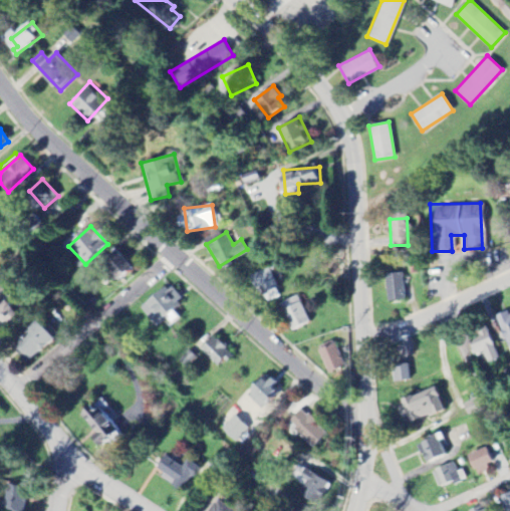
[(136,265),(117,249),(104,263),(122,279),(136,265)]
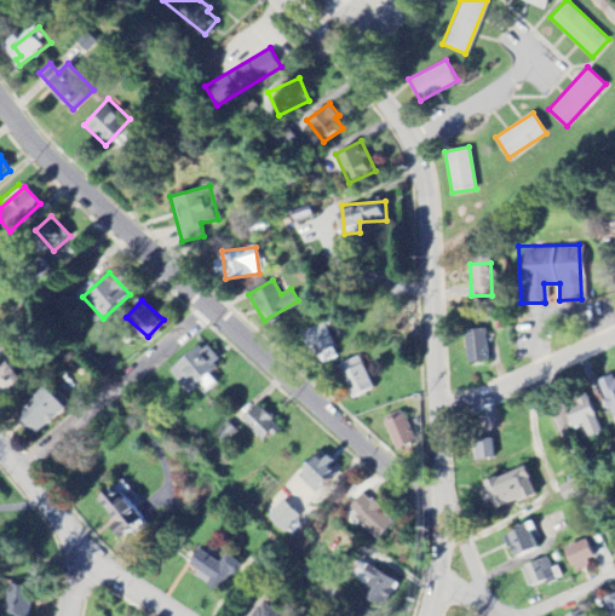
[(312,356),(333,345),(322,321),(300,330),(312,356)]
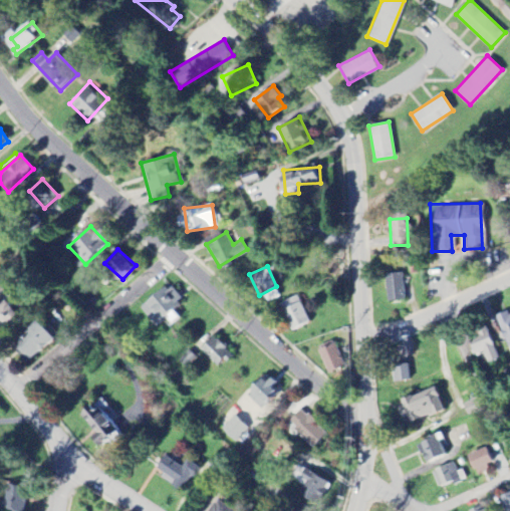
[(399,300),(398,272),(380,272),(381,301),(399,300)]
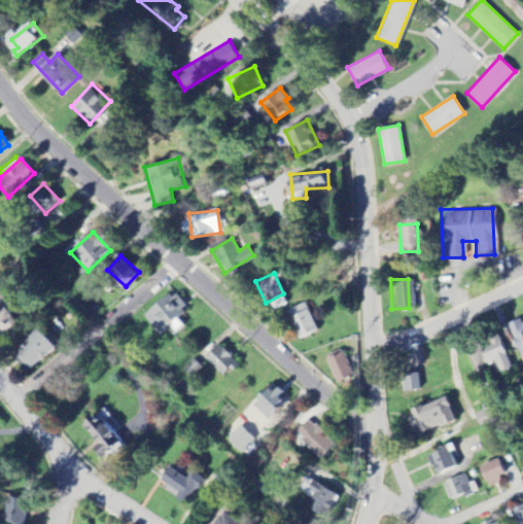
[(160,334),(170,324),(175,330),(183,323),(178,318),(188,310),(172,290),(143,315),(160,334)]
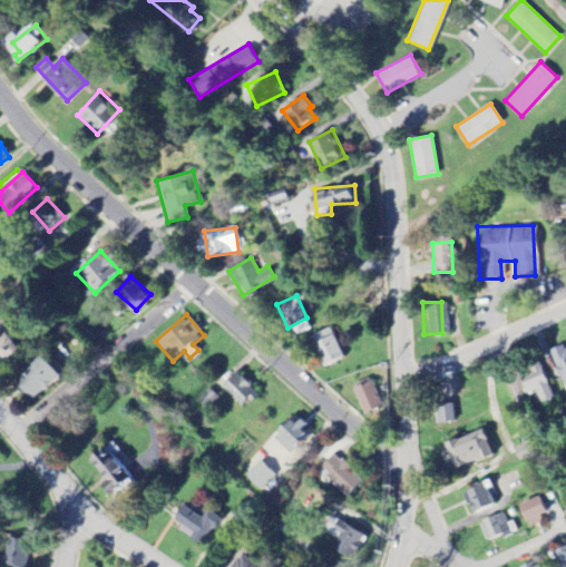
[(323,365),(342,357),(327,325),(309,334),(323,365)]
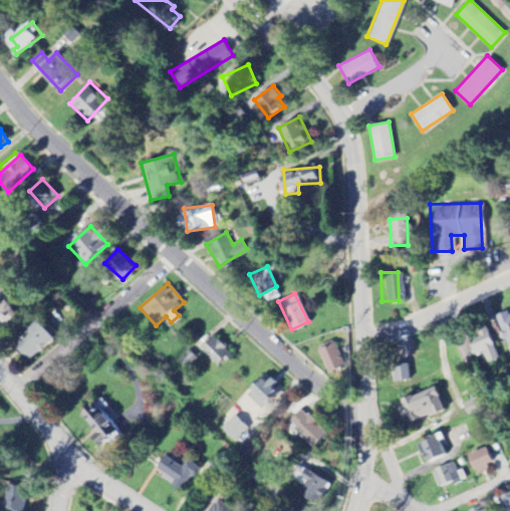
[(25,318),(11,298),(0,305),(0,317),(8,330),(25,318)]
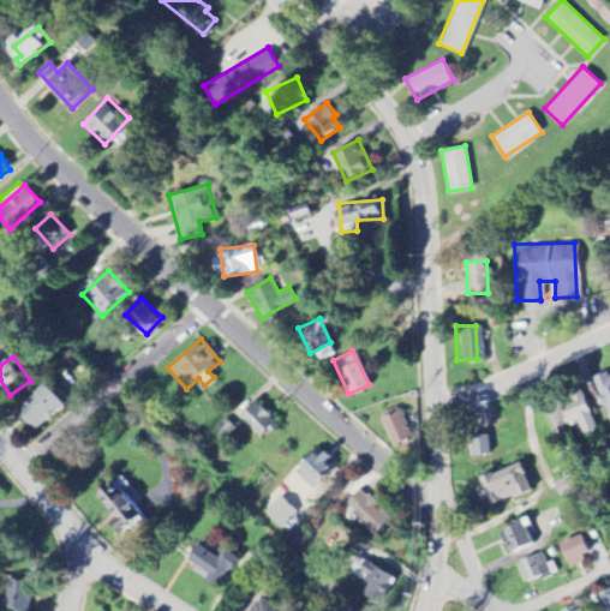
[(602,420),(609,417),(609,369),(590,375),(602,420)]
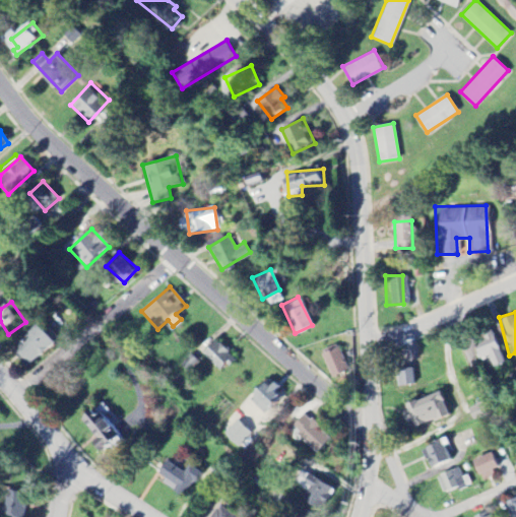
[(30,363),(58,342),(45,323),(16,342),(30,363)]
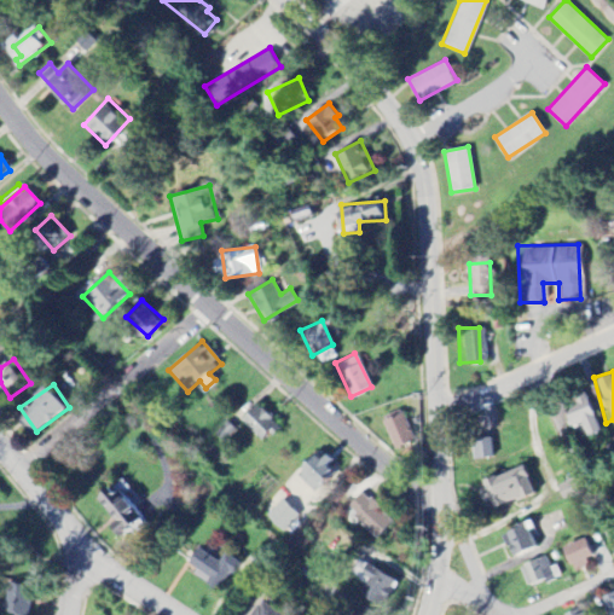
[(556,400),(563,427),(578,423),(580,434),(592,430),(584,394),(556,400)]
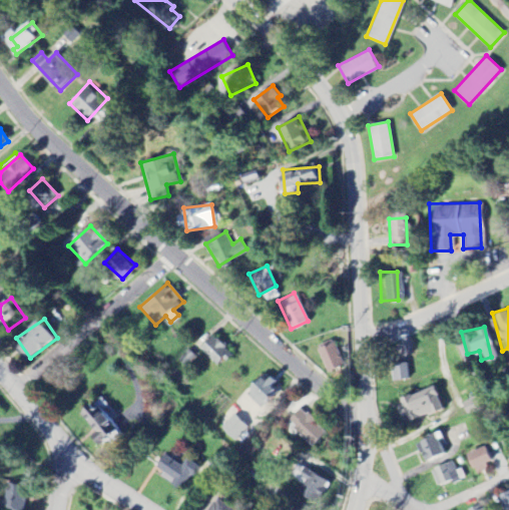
[(200,347),(215,367),(230,355),(215,335),(200,347)]
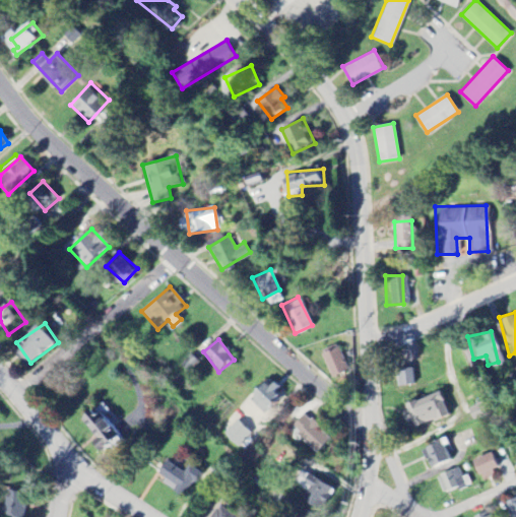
[(341,370),(334,345),(317,350),(324,376),(341,370)]
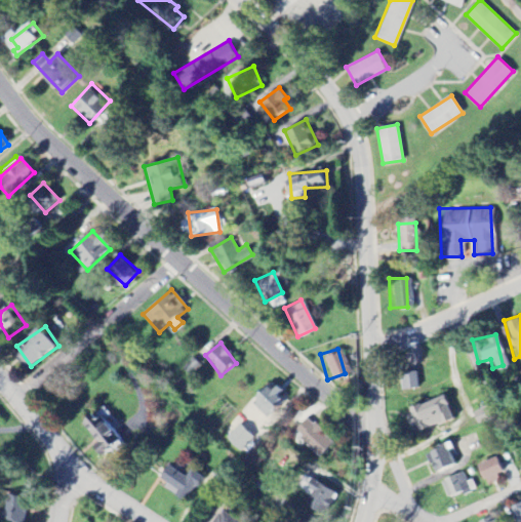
[(276,399),(269,391),(268,392),(262,384),(248,395),(262,411),(276,399)]
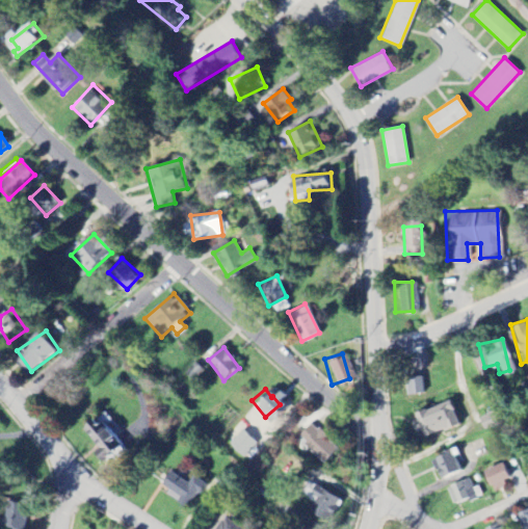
[(408,421),(416,438),(452,422),(443,399),(408,413),(412,420),(408,421)]
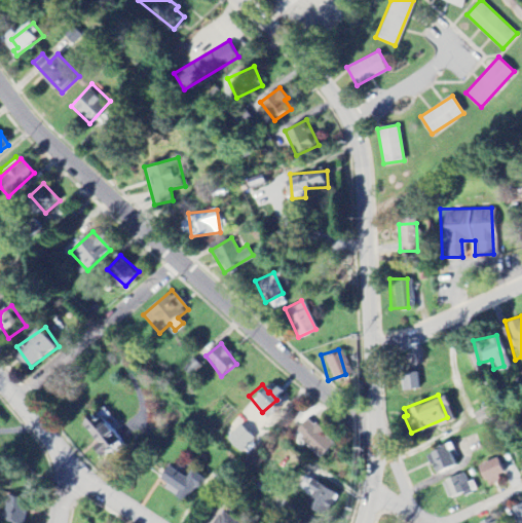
[(106,456),(124,442),(100,409),(81,422),(106,456)]
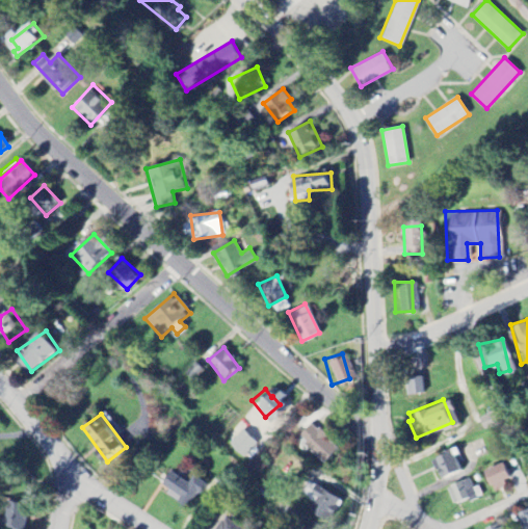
[(334,447),(306,422),(293,435),(320,460),(334,447)]
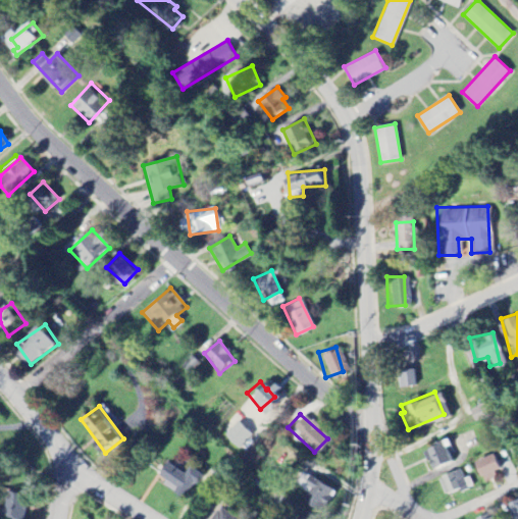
[(247,433),(230,419),(218,433),(235,448),(247,433)]
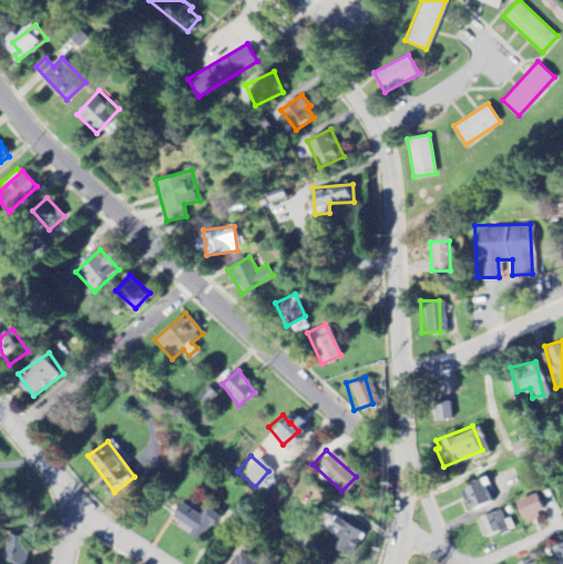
[(466,509),(485,500),(477,478),(456,485),(466,509)]
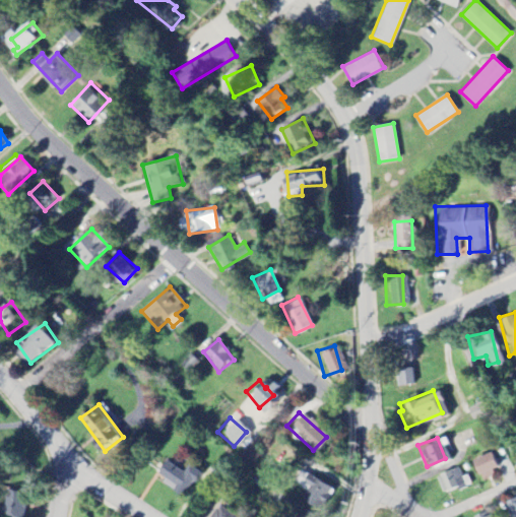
[(472,473),(493,465),(487,451),(466,459),(472,473)]
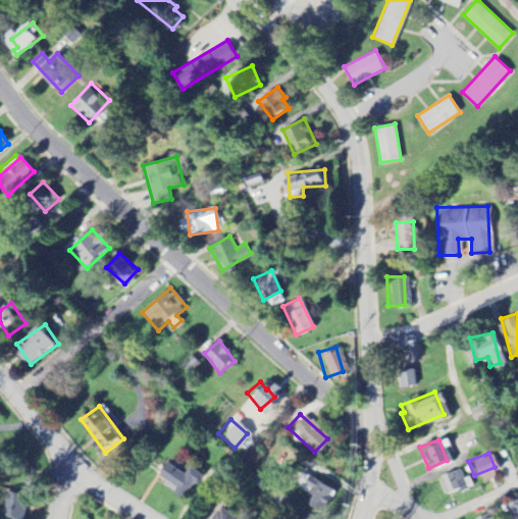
[(194,474),(165,462),(157,481),(186,492),(194,474)]
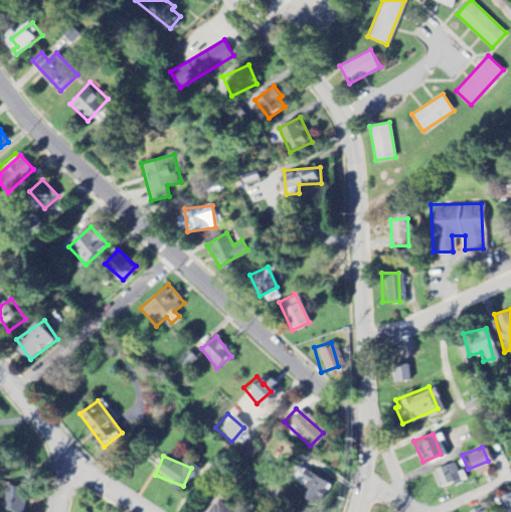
[(429,469),(434,486),(455,481),(451,463),(429,469)]
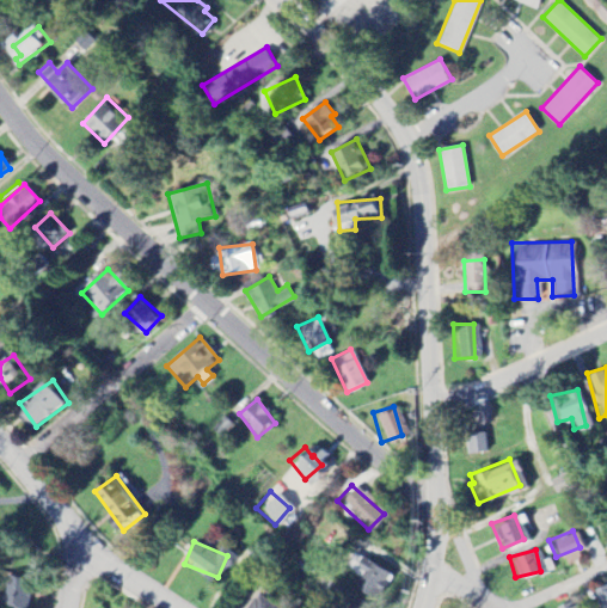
[(350,588),(374,597),(385,570),(347,553),(342,565),(357,571),(350,588)]
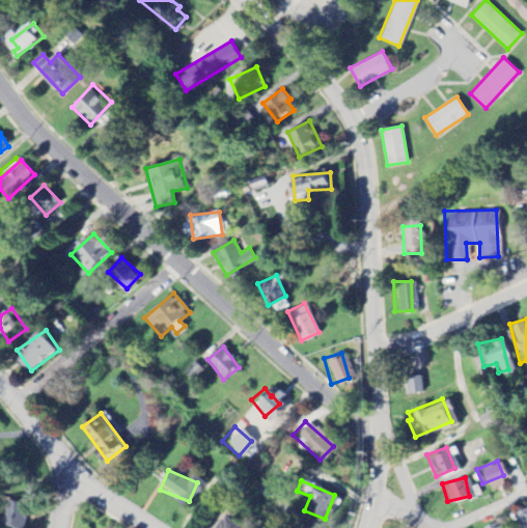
[(25,527),(25,504),(3,505),(3,527),(25,527)]
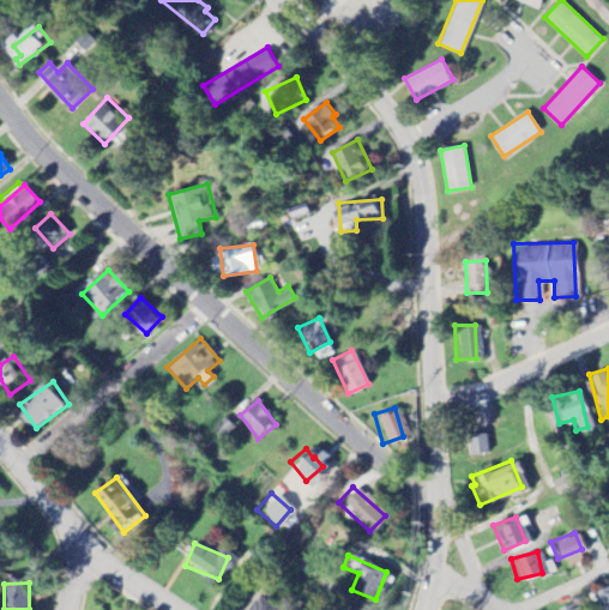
[(608,609),(608,587),(590,597),(596,609),(608,609)]
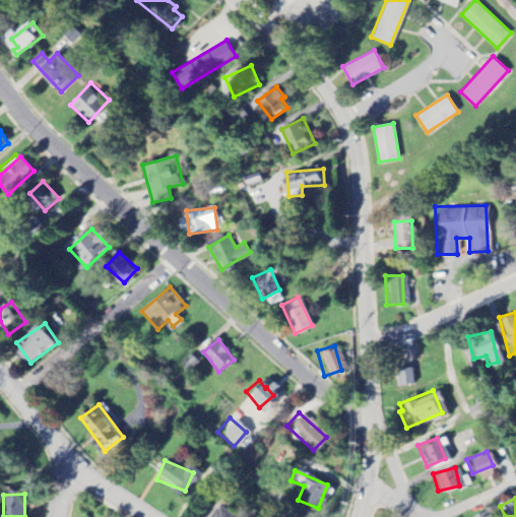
[(231,516),(211,503),(201,516),(231,516)]
